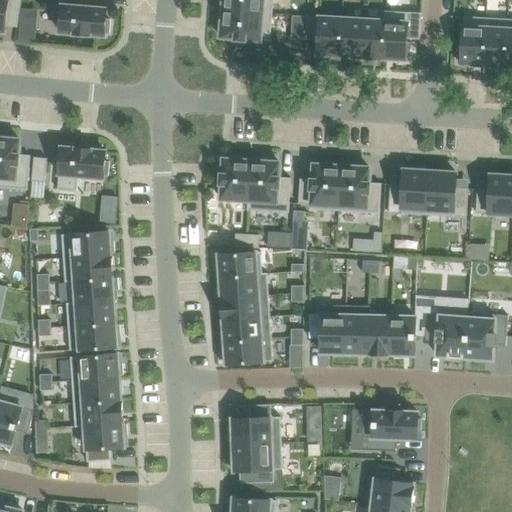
[(0,0),(0,31),(4,32),(4,30),(5,30),(6,17),(19,18),(20,0),(0,0)]
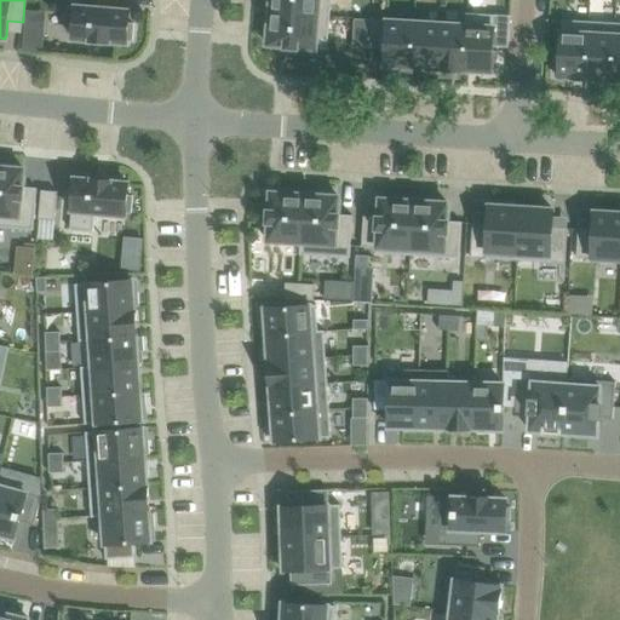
[(267,0),(267,11),(329,16),(331,0),(267,0)]
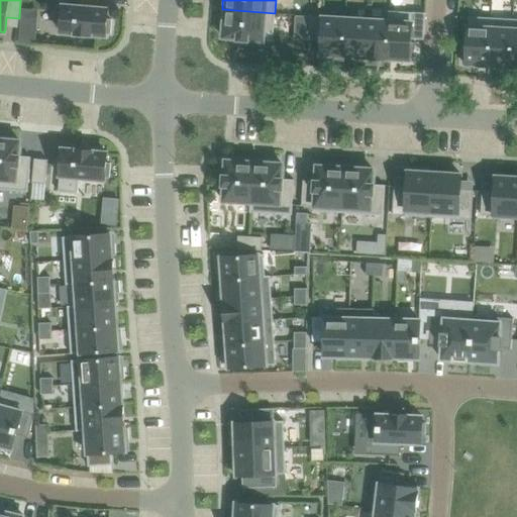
[(62,17),(61,31),(61,32),(75,33),(75,34),(92,35),(105,36),(105,34),(106,34),(106,33),(110,34),(112,19),(107,19),(108,10),(107,10),(108,9),(64,5),(63,7),(62,17)]
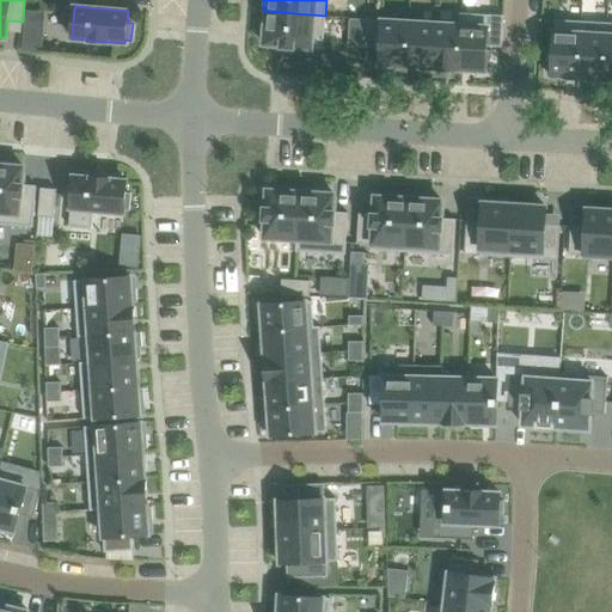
[(263,11),(261,36),(264,36),(263,44),(281,46),(281,48),(294,49),(294,47),(323,49),(325,16),(263,11)]
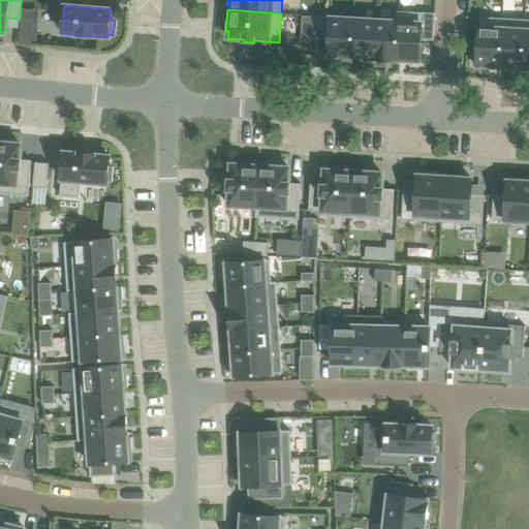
[(399,22),(397,60),(419,61),(419,59),(424,59),(425,44),(421,43),(421,39),(434,40),(435,13),(398,11),(397,21),(399,22)]
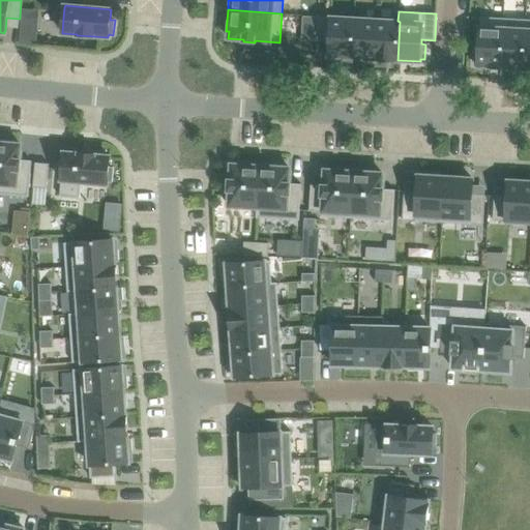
[(318,17),(317,41),(329,41),(330,18),(318,17)]
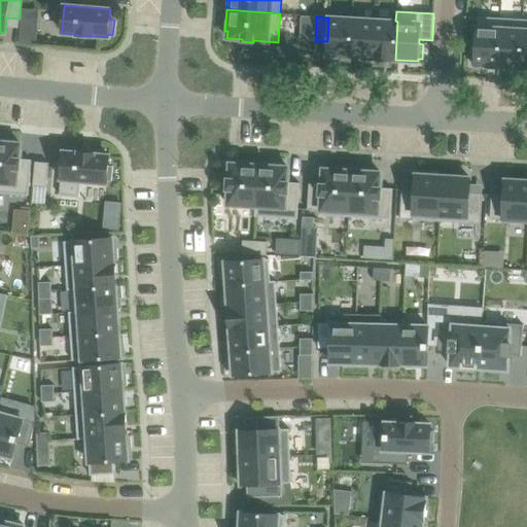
[(327,41),(326,54),(326,56),(328,56),(328,60),(340,61),(340,57),(349,57),(352,19),(328,18),(327,41)]
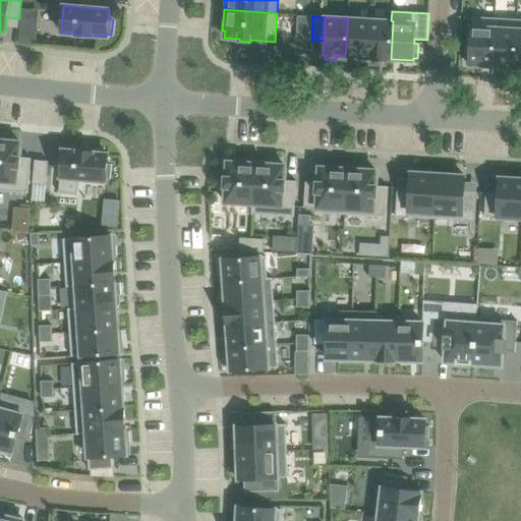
[(466,47),(465,62),(469,62),(469,63),(469,64),(491,66),(495,18),(472,17),(471,29),(470,47),(466,47)]
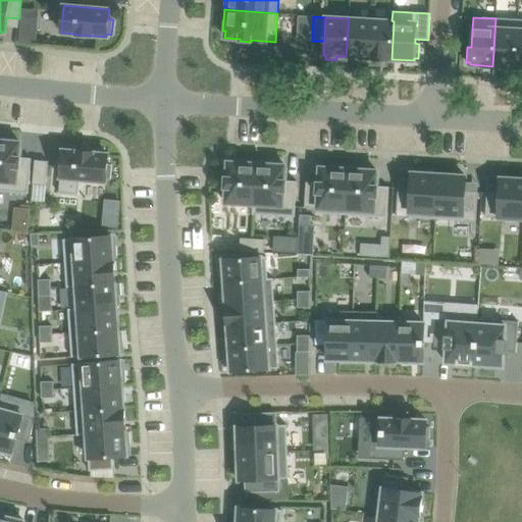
[(349,18),(346,56),(369,58),(371,19),(349,18)]
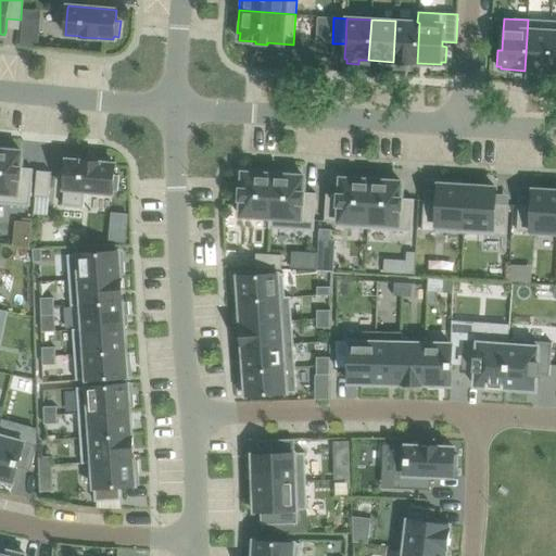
[(528,20),(525,71),(548,72),(552,21),(528,20)]
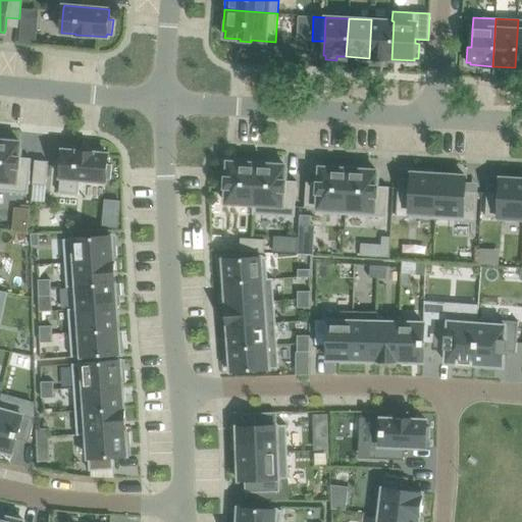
[(371,19),(369,58),(370,58),(389,59),(392,59),(394,21),(392,20),(371,19)]
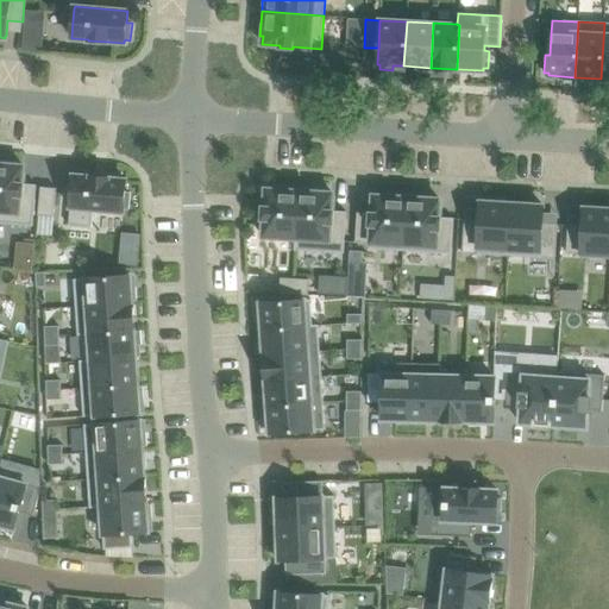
[(23,33),(22,50),(36,51),(36,41),(31,33),(23,33)]
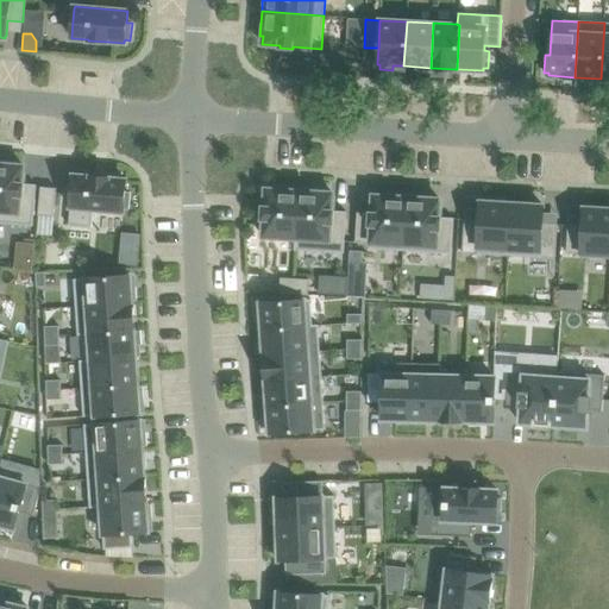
[(0,159),(0,223),(33,226),(37,186),(24,184),(24,183),(22,183),(24,165),(16,165),(16,162),(0,159)]
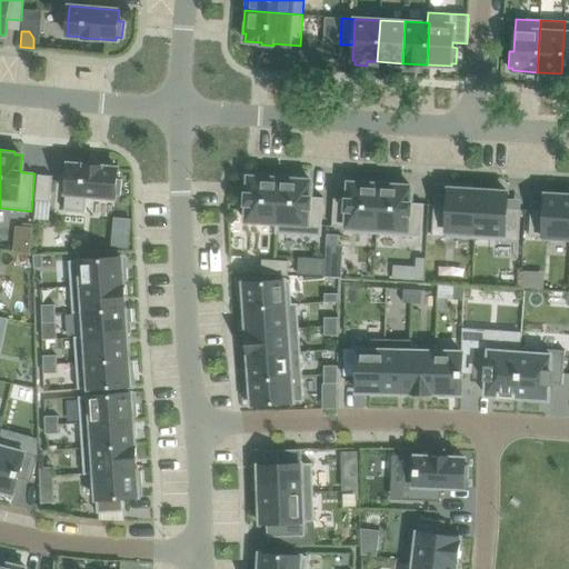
[(66,192),(65,211),(86,213),(87,196),(115,198),(115,196),(116,196),(120,196),(122,180),(117,179),(118,170),(118,168),(102,167),(102,166),(83,165),(69,163),(69,166),(68,166),(66,191),(66,192)]
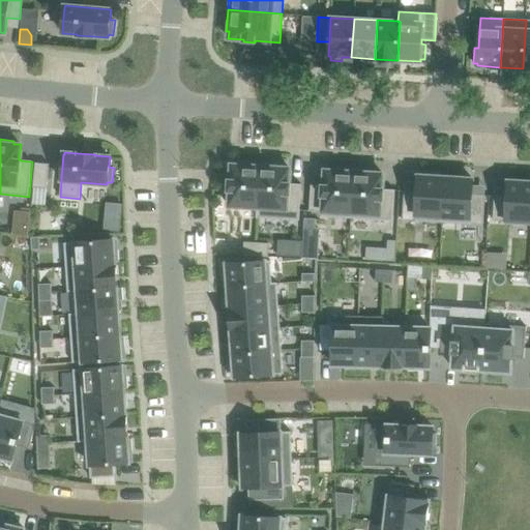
[(229,179),(228,192),(230,192),(229,206),(257,208),(258,208),(261,163),(239,162),(238,165),(231,165),(231,179),(229,179)]
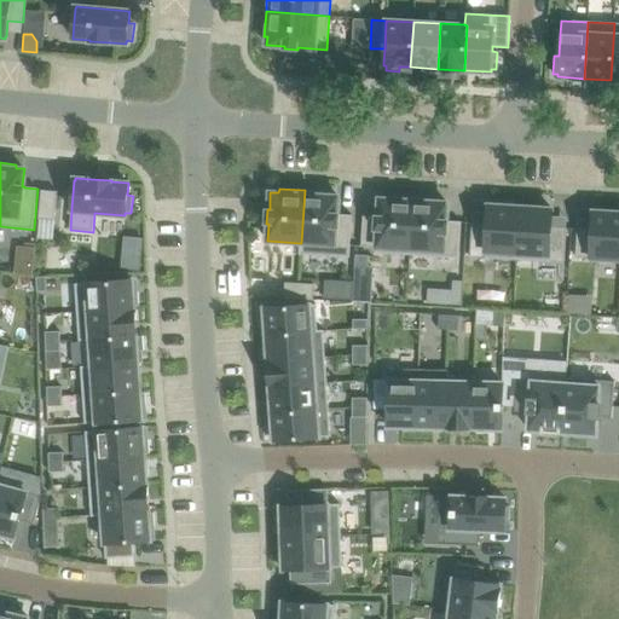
[(41,190),(39,219),(55,220),(57,192),(41,190)]
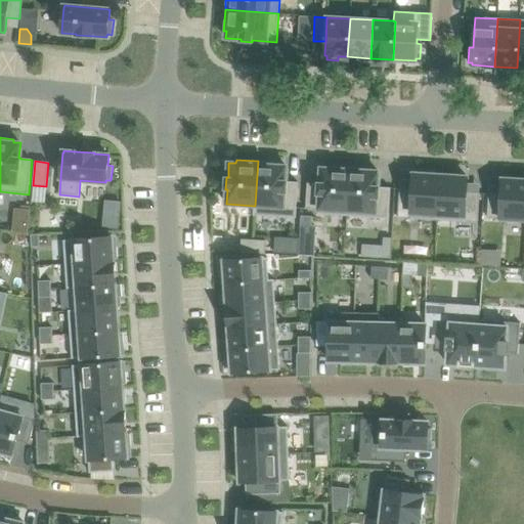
[(254,206),(253,215),(296,218),(298,182),(287,181),(286,180),(286,166),(278,166),(279,163),(258,161),(255,206),(254,206)]
